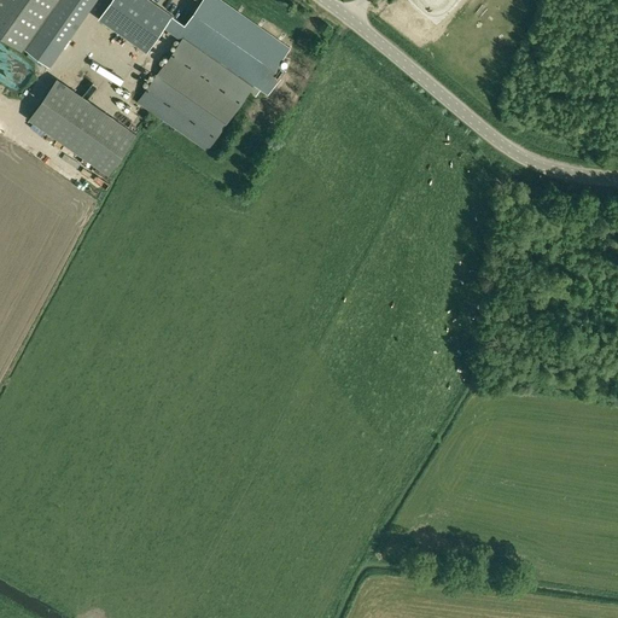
[(0,0),(0,35),(22,51),(57,0),(0,0)]
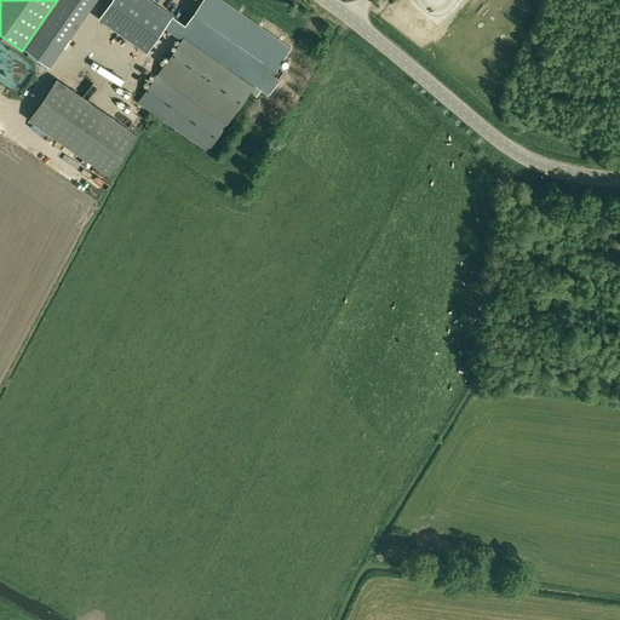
[(62,0),(27,51),(33,55),(49,65),(51,67),(97,0),(62,0)]
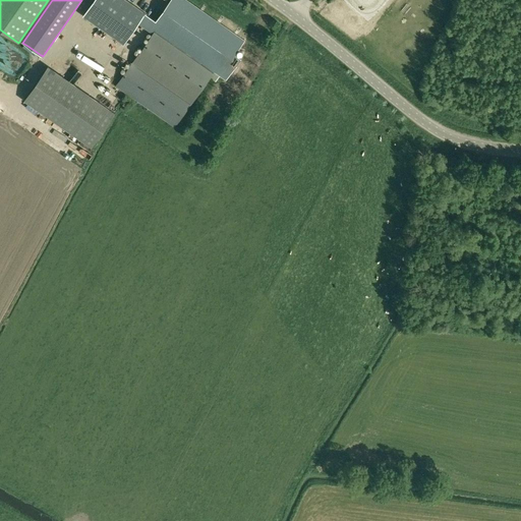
[(94,0),(83,15),(123,44),(137,23),(141,26),(139,30),(141,31),(143,27),(153,35),(116,85),(174,127),(214,72),(225,80),(240,59),(234,55),(244,42),(185,0),(171,0),(156,21),(125,0),(94,0)]
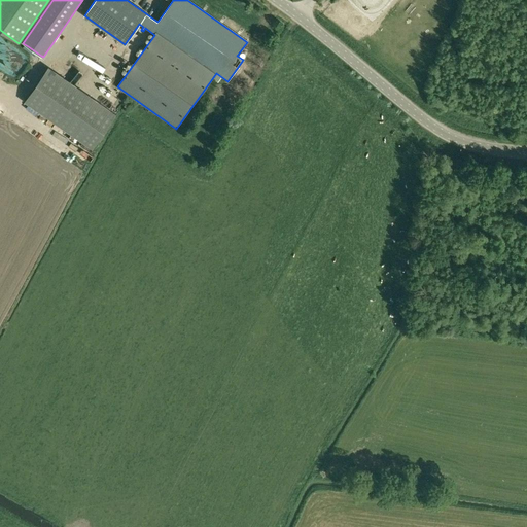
[(118,70),(126,63),(121,60),(114,66),(118,70)]
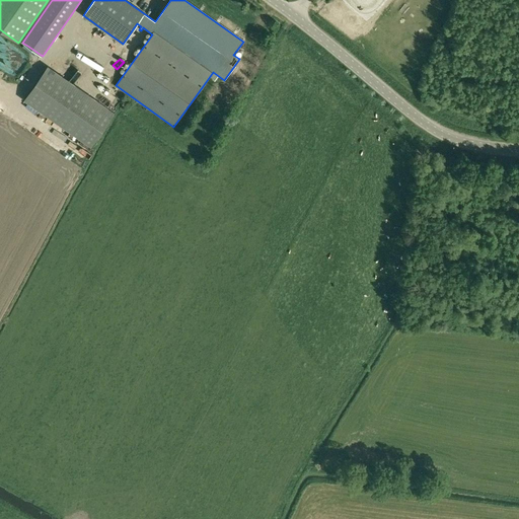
[(114,113),(48,66),(24,99),(90,146),(114,113)]
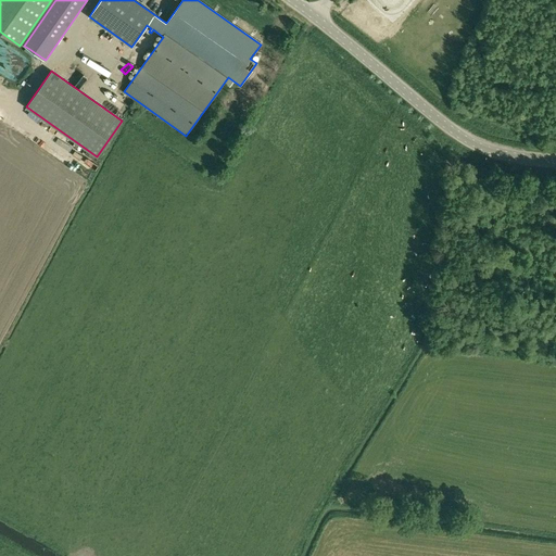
[(137,109),(131,116),(140,123),(146,114),(137,109)]
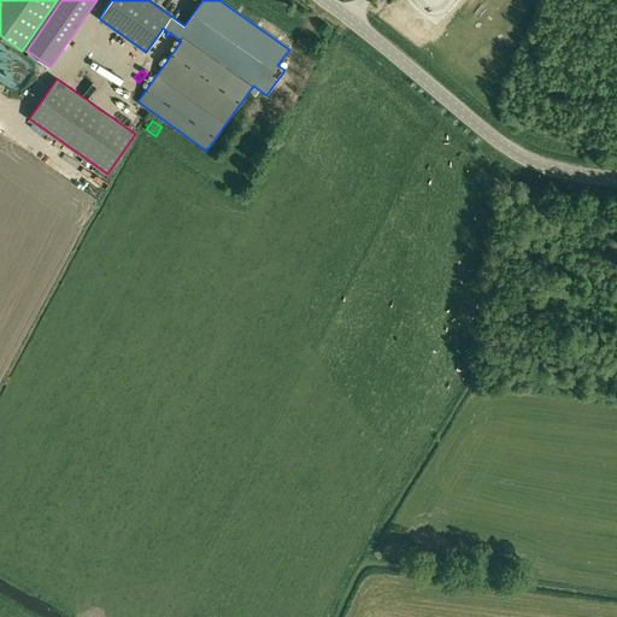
[(64,160),(80,170),(84,163),(69,152),(64,160)]
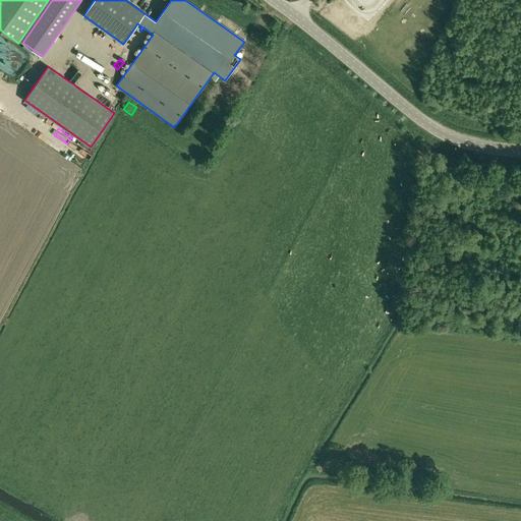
[(78,161),(82,153),(74,150),(71,158),(78,161)]
